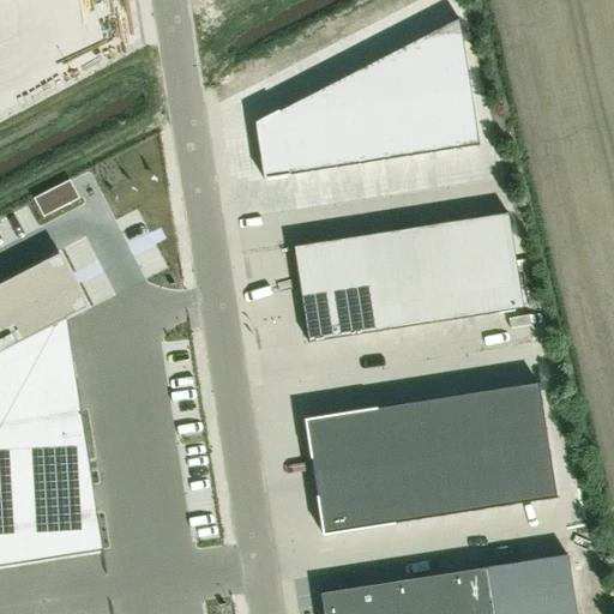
[(262,179),(476,143),(455,17),(252,122),(262,179)]
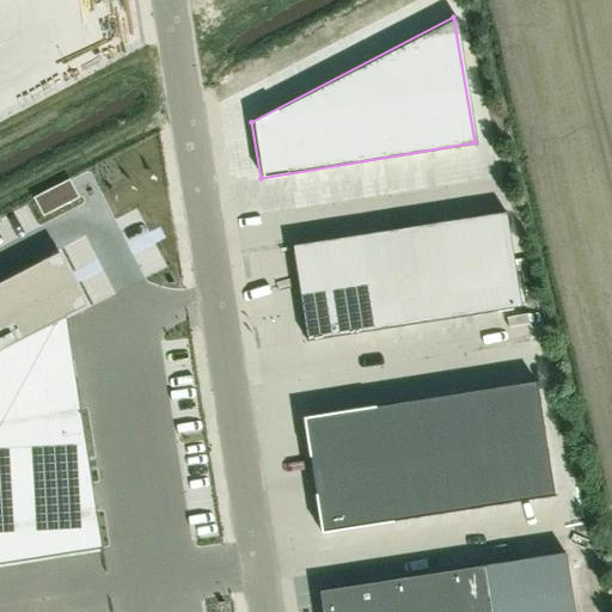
[(521,310),(506,213),(292,246),(307,343),(521,310)]
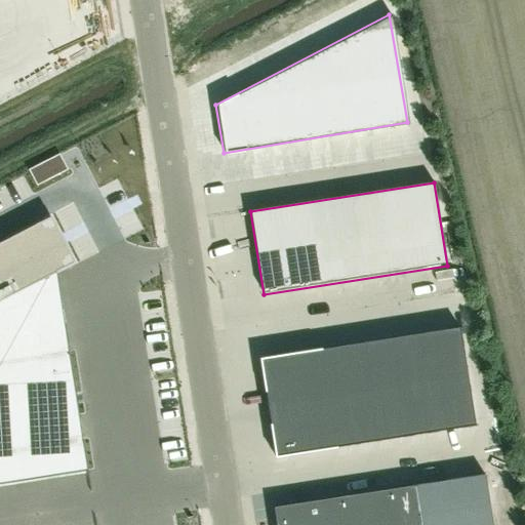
[(0,243),(0,454),(83,441),(69,352),(56,273),(75,264),(51,217),(33,227),(0,243)]
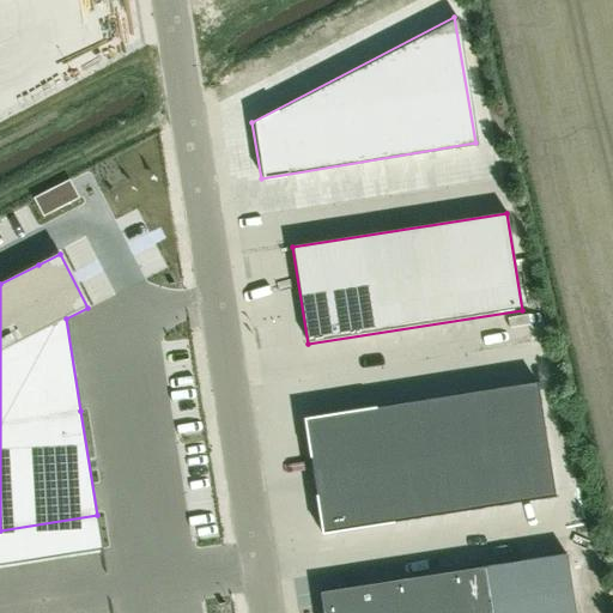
[(556,498),(538,382),(303,419),(321,535),(556,498)]
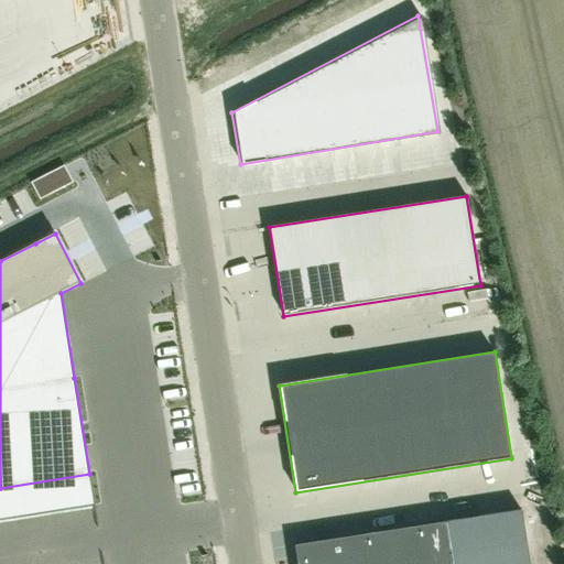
[(293,545),(295,563),(453,563),(447,521),(293,545)]
